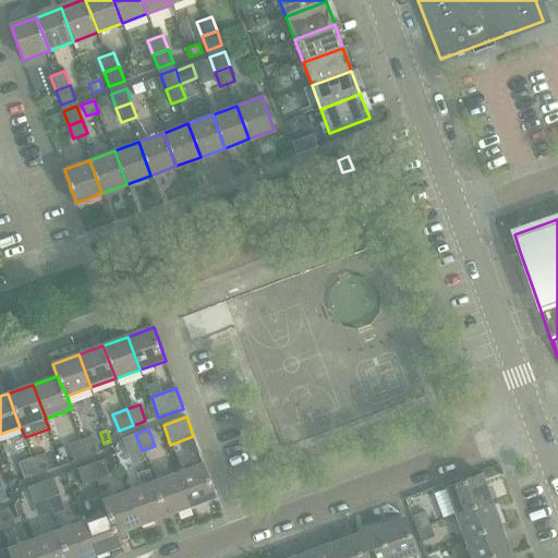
[(129,456),(142,450),(135,434),(122,439),(129,456)]
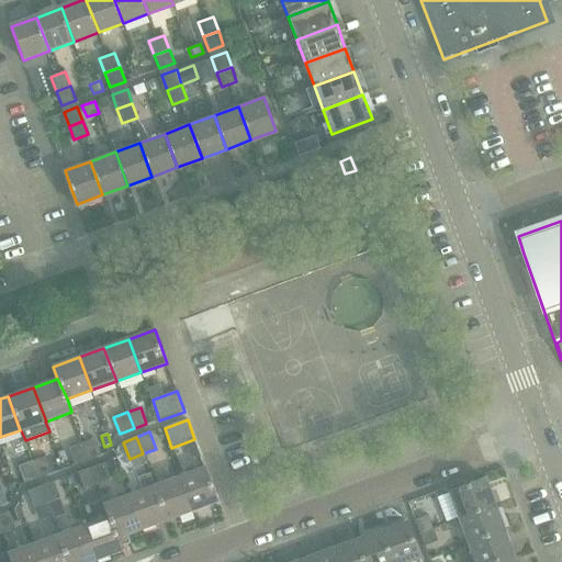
[(96,438),(82,444),(88,460),(101,454),(96,438)]
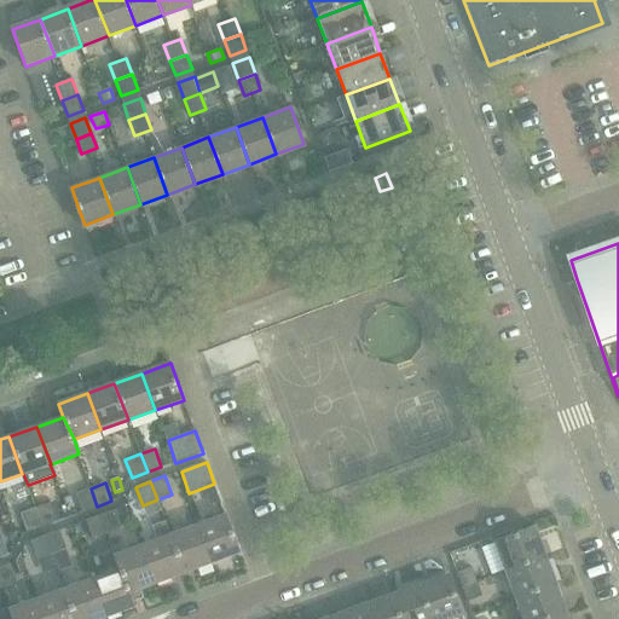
[(82,512),(97,507),(91,489),(76,493),(82,512)]
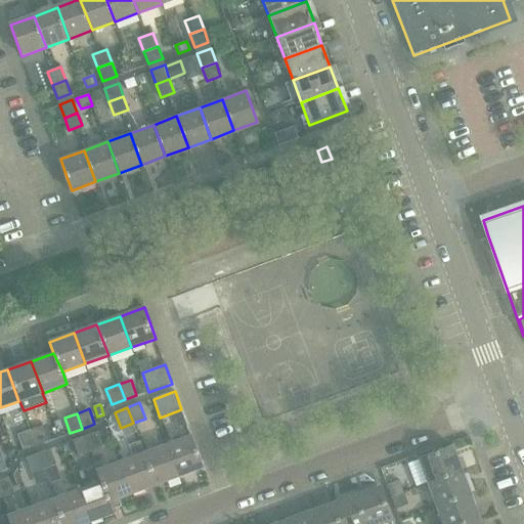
[(30,430),(35,445),(48,441),(42,425),(30,430)]
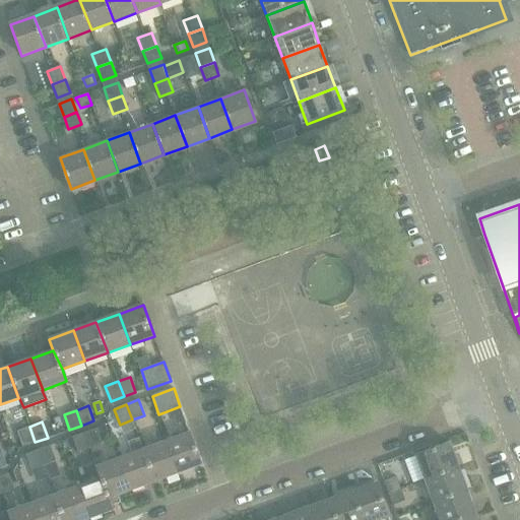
[(35,442),(29,427),(18,431),(23,446),(35,442)]
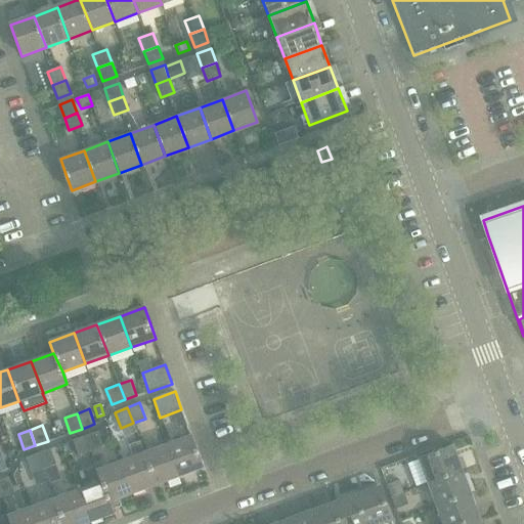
[(85,436),(91,451),(102,447),(97,432),(85,436)]
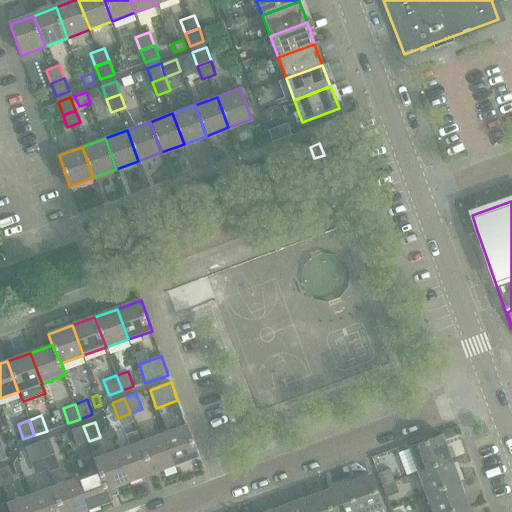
[(89,441),(83,426),(71,430),(77,445),(89,441)]
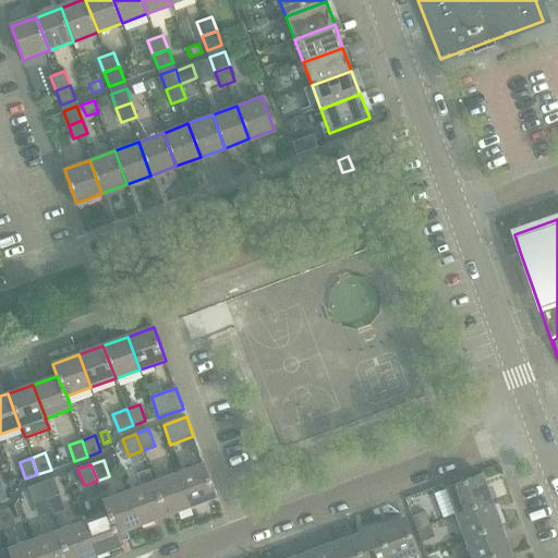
[(203,465),(179,474),(191,507),(215,498),(203,465)]
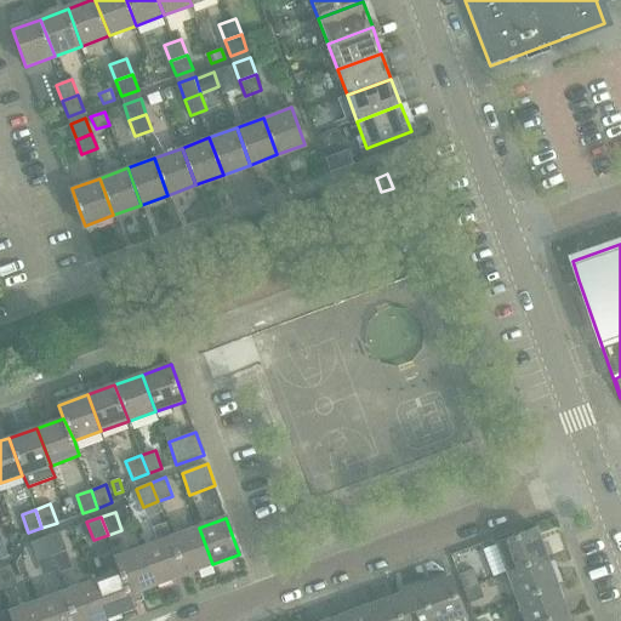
[(199,528),(171,537),(184,574),(212,564),(199,528)]
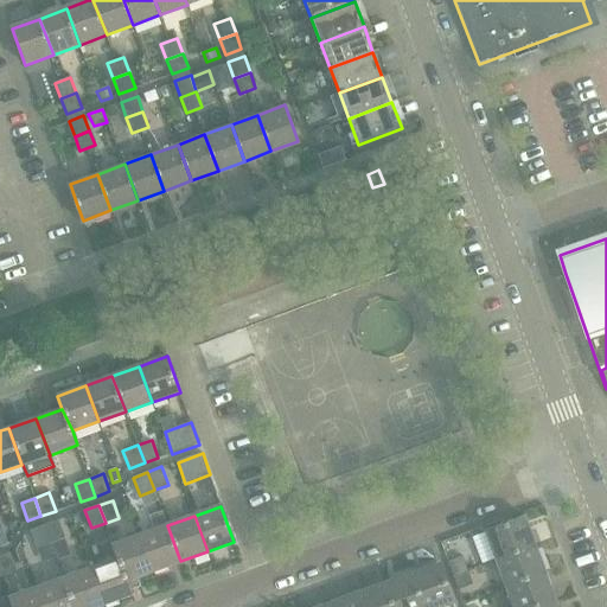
[(486,534),(497,562),(536,547),(525,518),(486,534)]
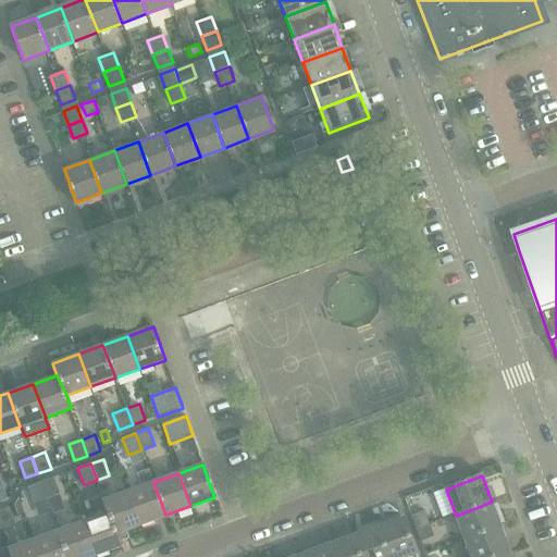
[(47,498),(60,493),(54,478),(41,482),(47,498)]
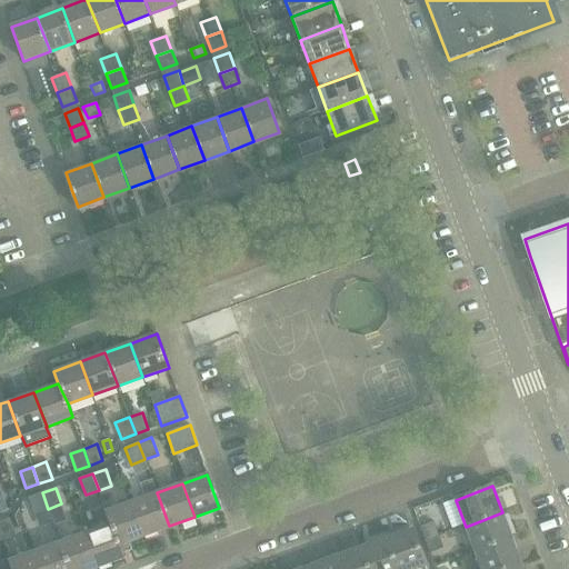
[(35,513),(48,509),(42,492),(29,497),(35,513)]
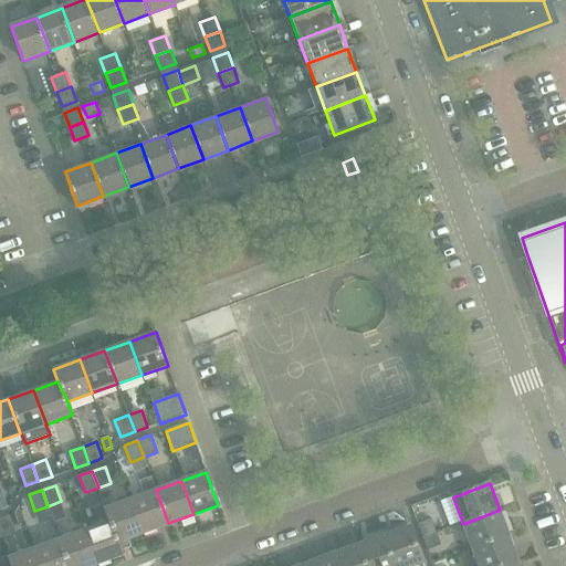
[(156,490),(132,499),(143,532),(168,523),(156,490)]
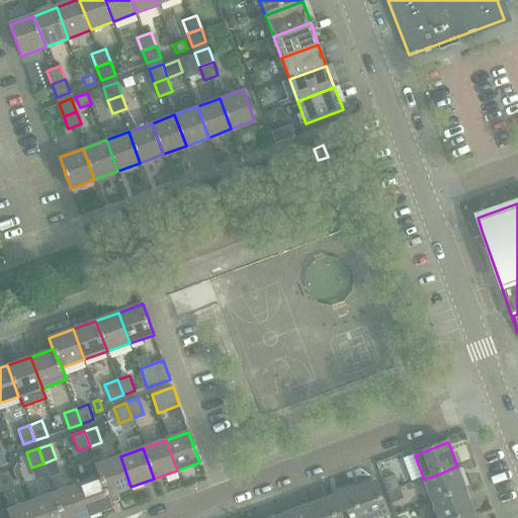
[(96,464),(100,477),(101,477),(108,496),(108,495),(131,487),(120,456),(96,464)]
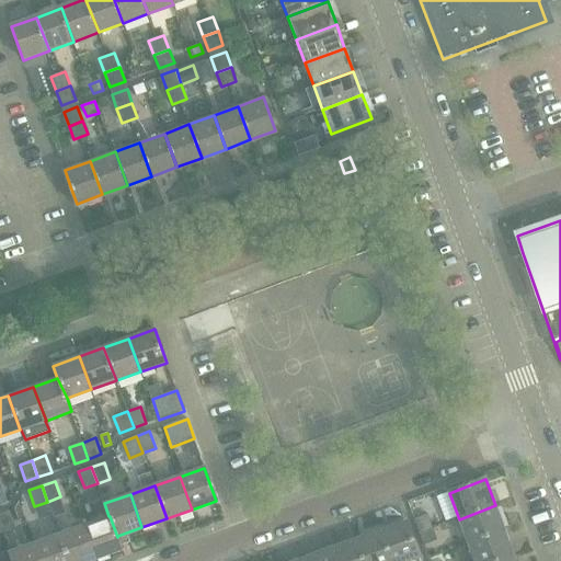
[(505,530),(495,505),(459,519),(468,545),(505,530)]
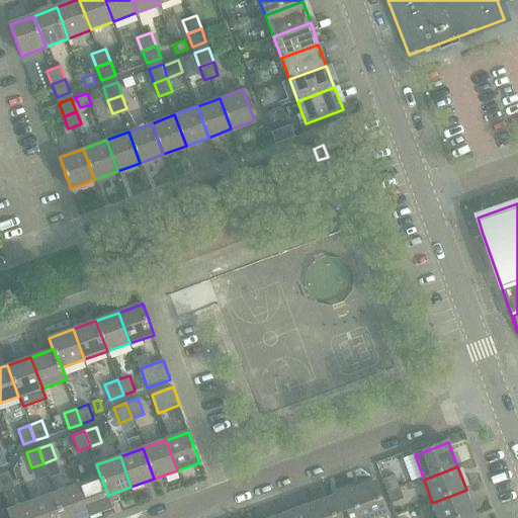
[(0,488),(1,492),(14,487),(8,470),(0,473),(0,488)]
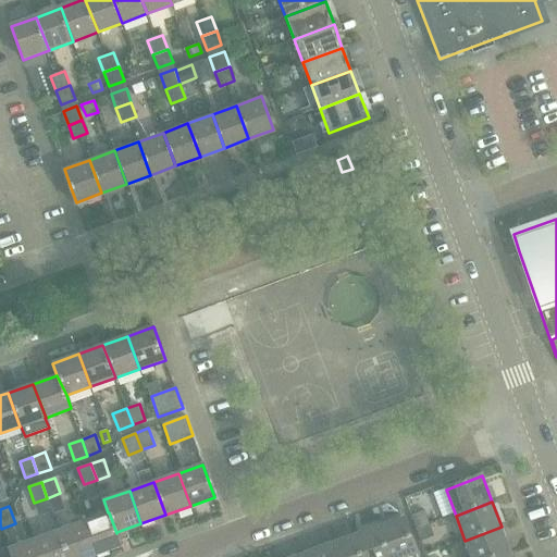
[(425,510),(411,516),(417,530),(431,524),(425,510)]
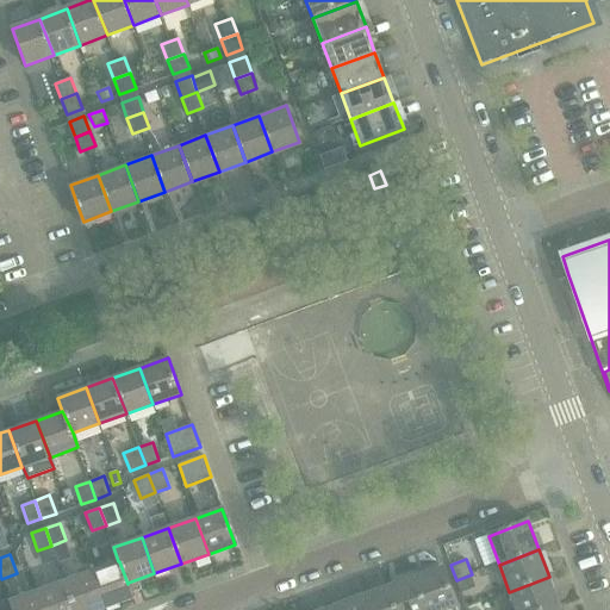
[(119,561),(118,561),(92,571),(105,608),(132,597),(128,583),(128,584),(119,561)]
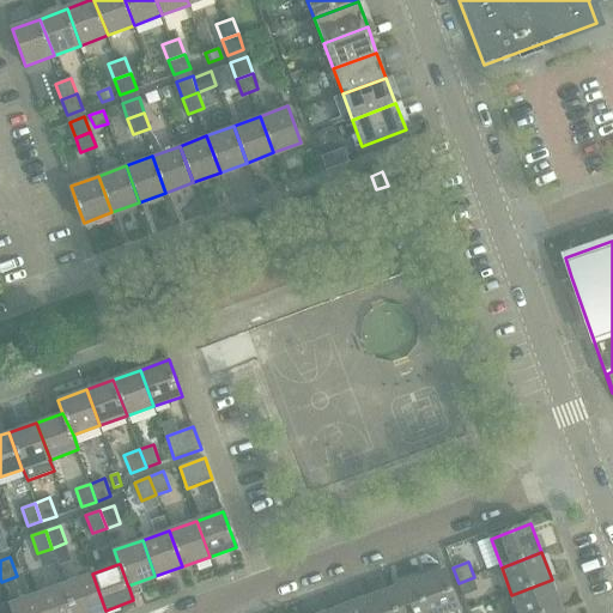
[(444,569),(416,578),(428,612),(448,612),(459,610),(444,569)]
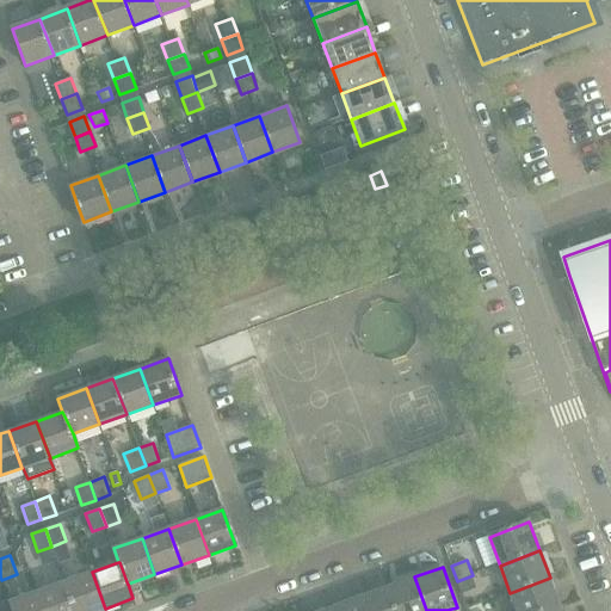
[(92,572),(65,581),(74,610),(97,610),(105,609),(92,572)]
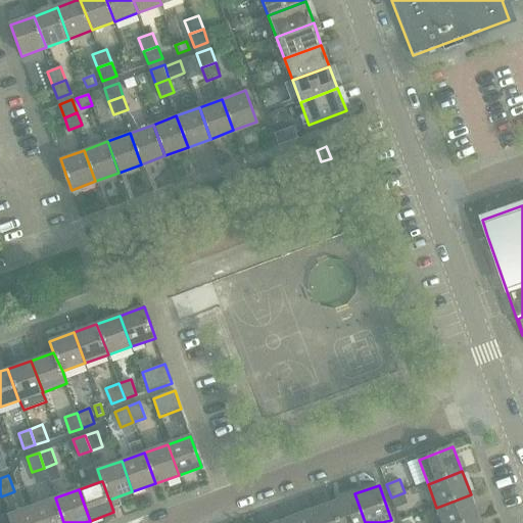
[(409,504),(405,492),(391,497),(395,509),(409,504)]
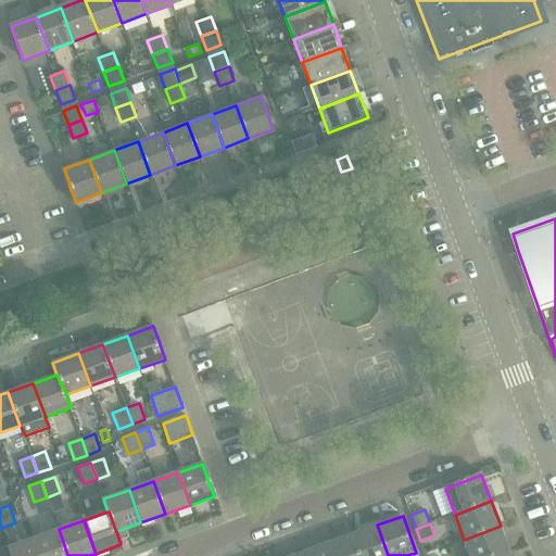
[(352,534),(358,555),(388,555),(377,525),(352,534)]
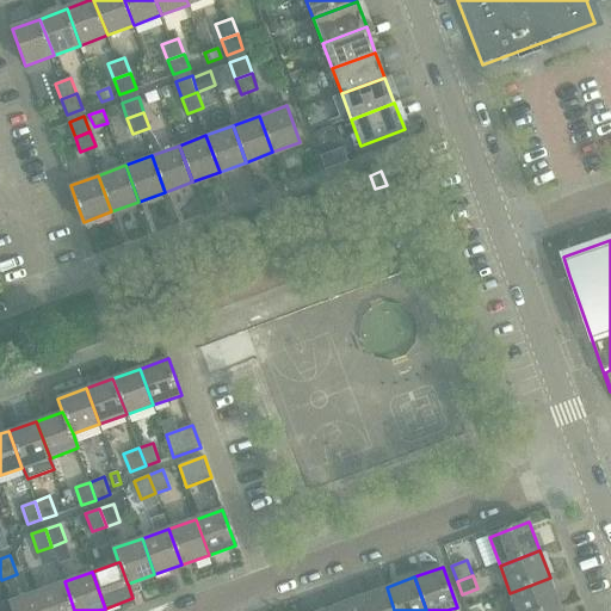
[(542,610),(561,604),(550,578),(510,593),(517,610),(542,610)]
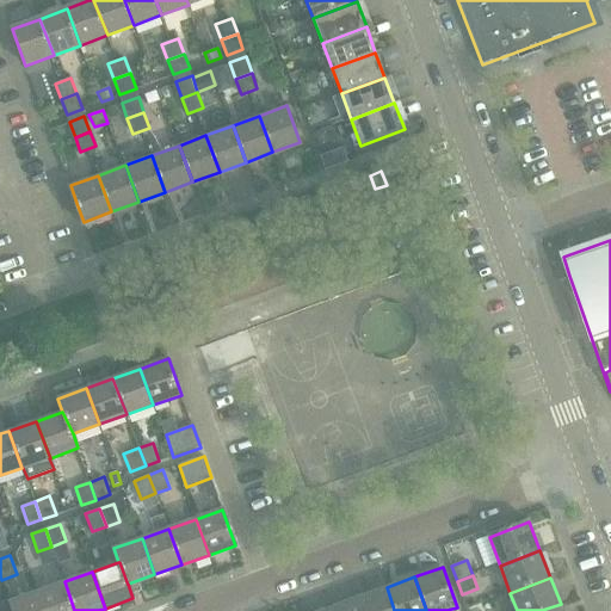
[(74,610),(65,581),(37,591),(44,610),(74,610)]
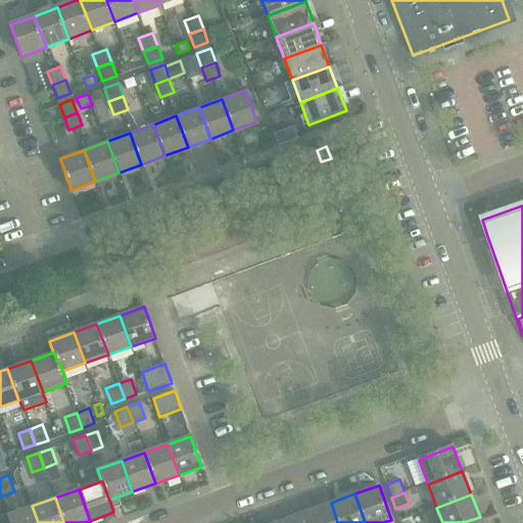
[(337,522),(331,503),(307,511),(312,522),(337,522)]
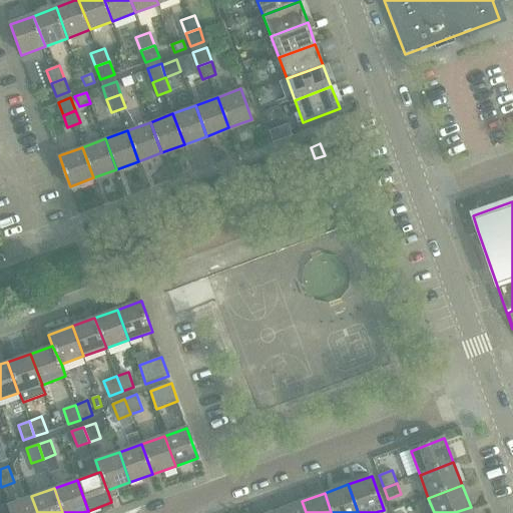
[(8,505),(10,512),(37,512),(31,496),(8,505)]
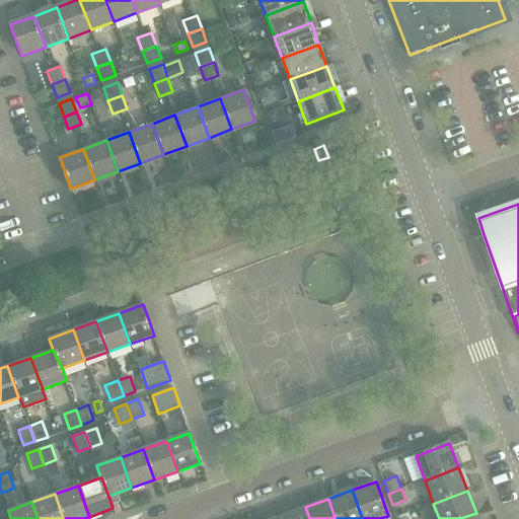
[(309,518),(305,507),(282,515),(283,518),(309,518)]
